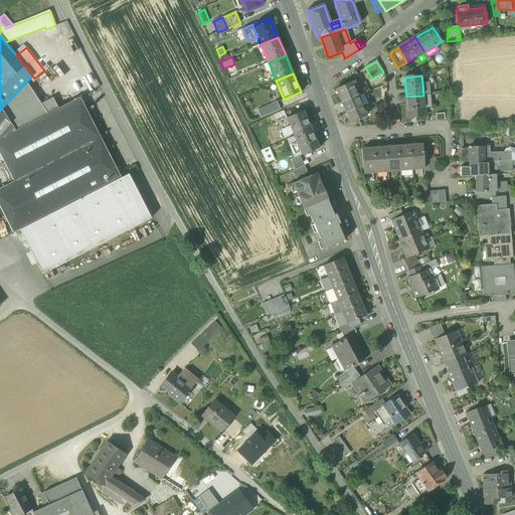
[(336,89),(342,103),(358,96),(355,90),(357,89),(353,81),(336,89)]
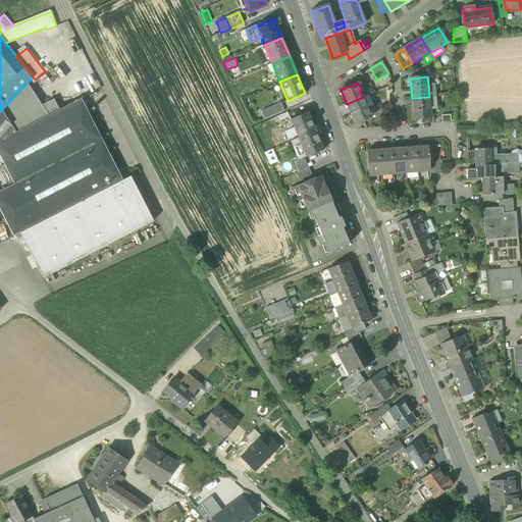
[(0,140),(49,115),(42,105),(27,84),(0,111),(0,140)]
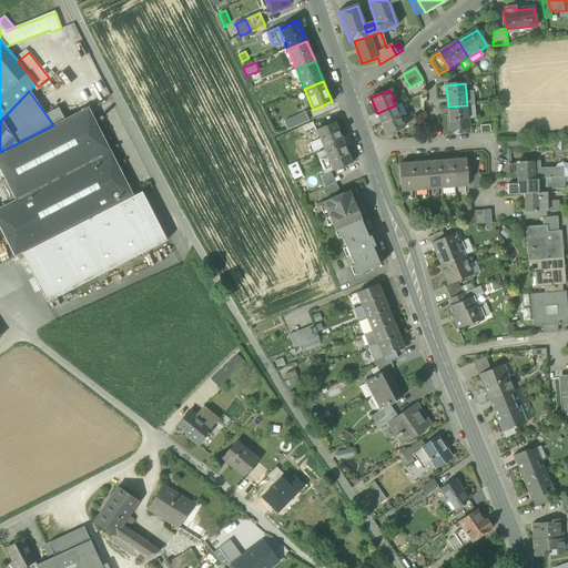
[(466,91),(467,105),(475,104),(474,91),(466,91)]
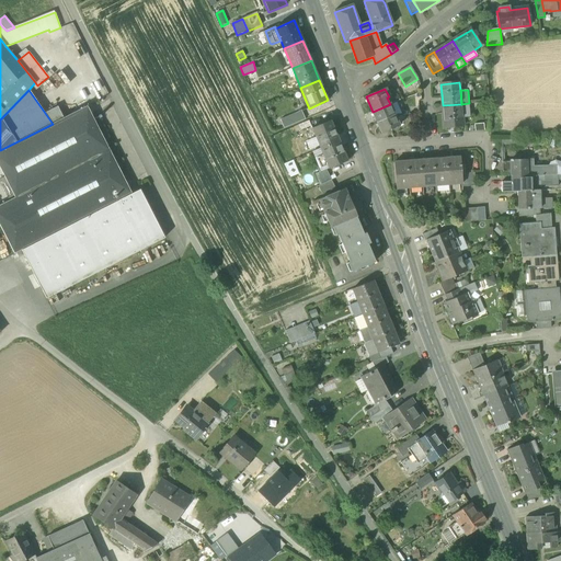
[(390,96),(393,103),(396,102),(399,101),(397,93),(390,96)]
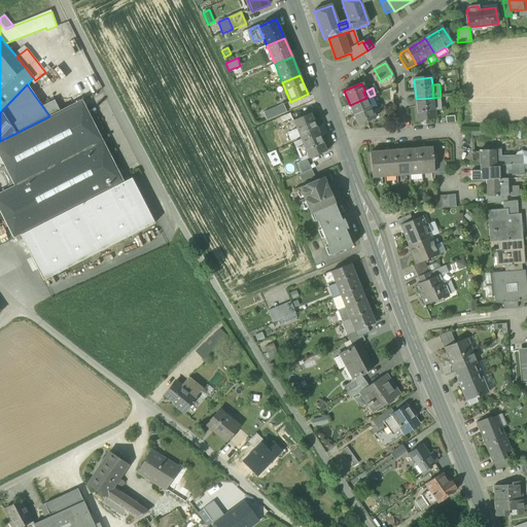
[(370,97),(366,98),(371,108),(378,107),(372,96),(370,97)]
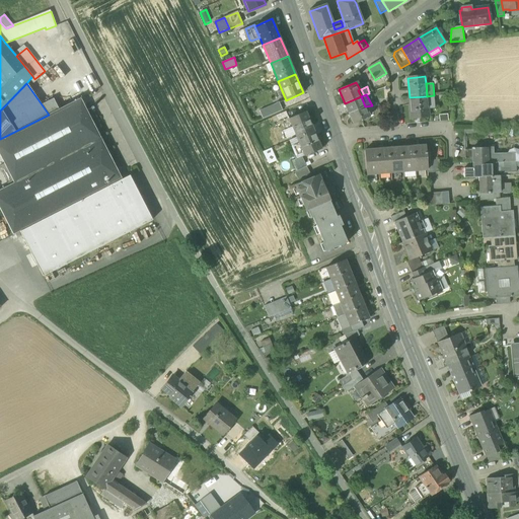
[(435,108),(434,95),(427,96),(428,108),(435,108)]
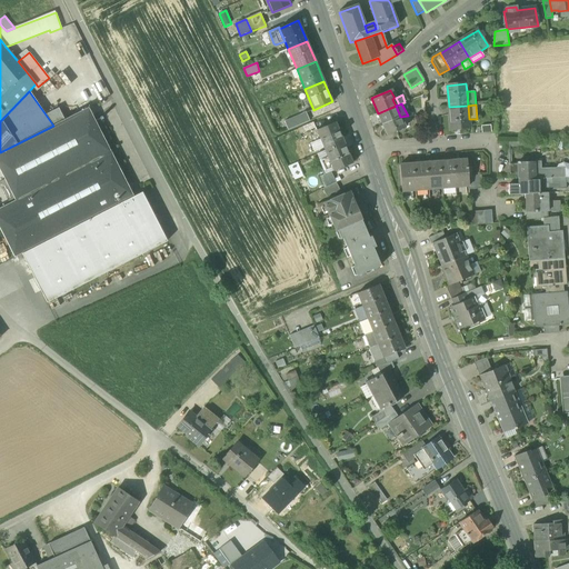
[(400,117),(396,106),(378,113),(383,123),(400,117)]
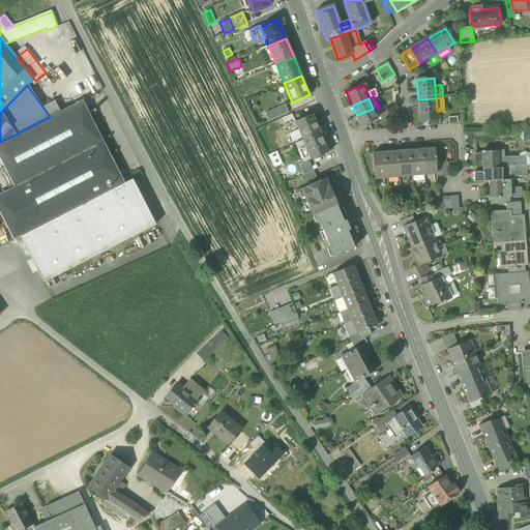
[(437,111),(436,98),(418,99),(419,121),(437,119),(437,111)]
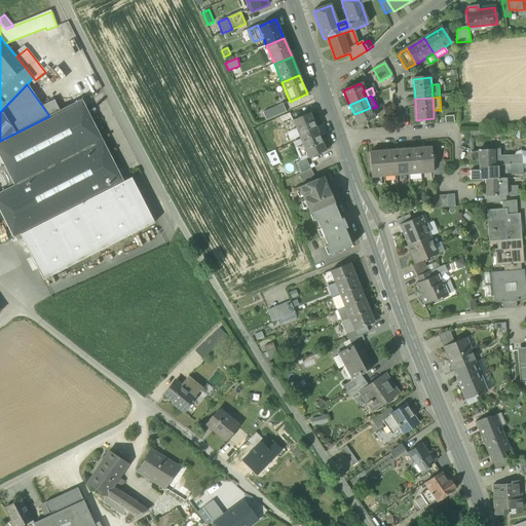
[(13,184),(14,185),(103,141),(82,100),(71,105),(60,111),(49,116),(0,141),(0,157),(4,166),(0,167),(0,171),(8,187),(13,184)]
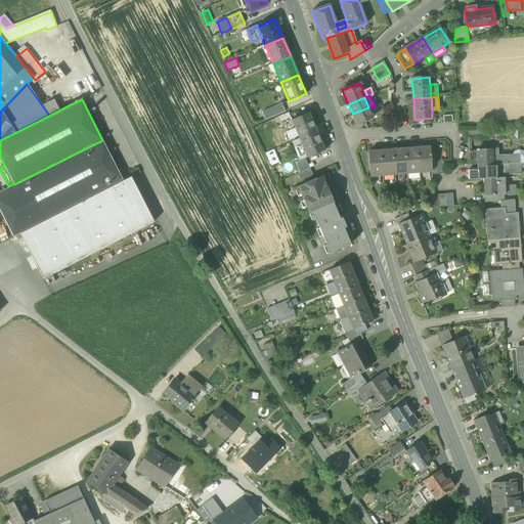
[(42,105),(49,116),(59,111),(53,99),(42,105)]
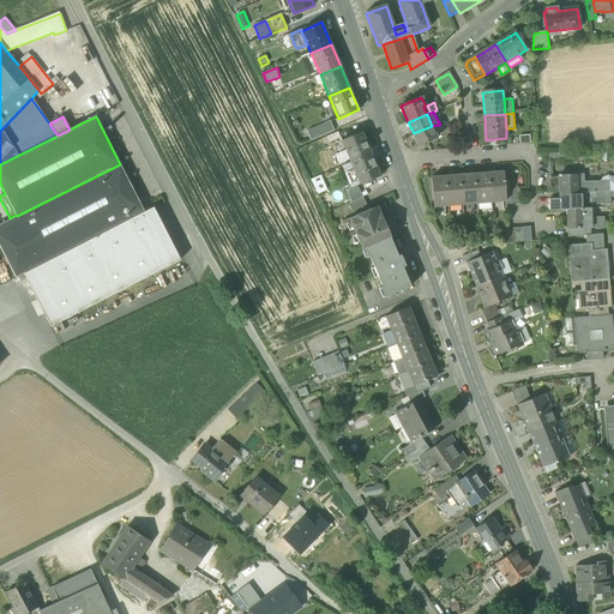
[(307,132),(311,140),(333,131),(330,122),(307,132)]
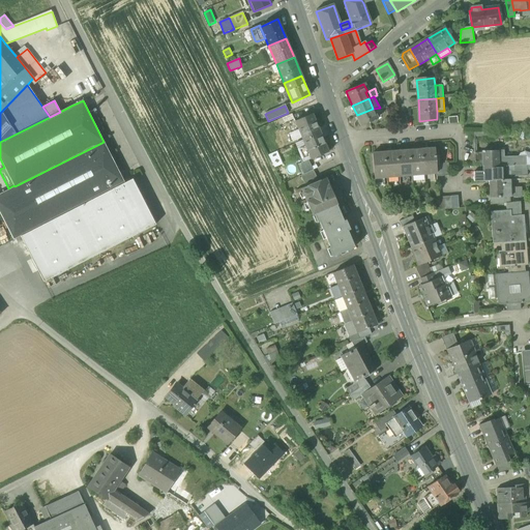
[(377,119),(373,109),(357,115),(361,126),(377,119)]
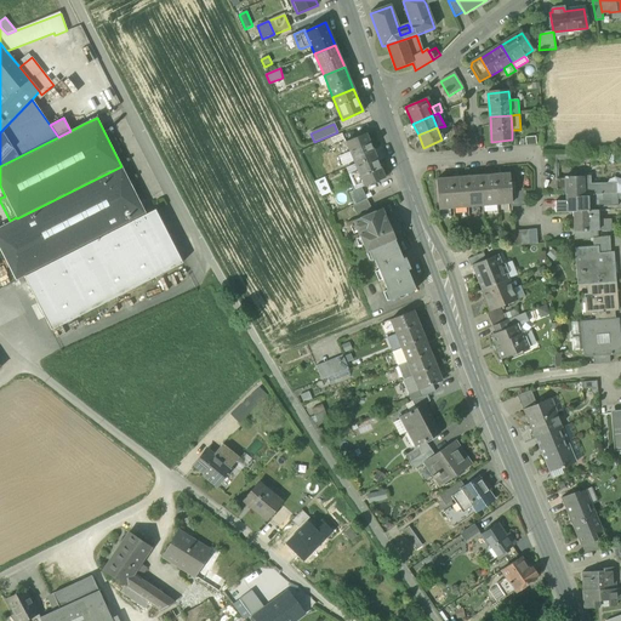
[(330,138),(332,144),(345,140),(342,134),(330,138)]
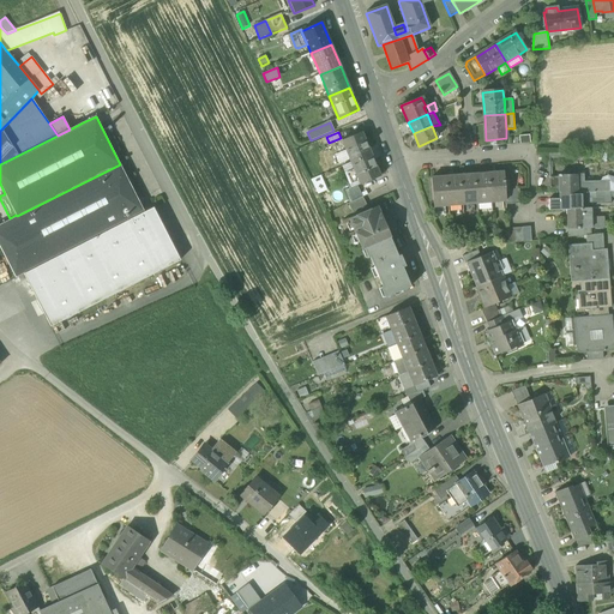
[(349,160),(350,163),(371,154),(361,132),(339,142),(344,151),(349,160)]
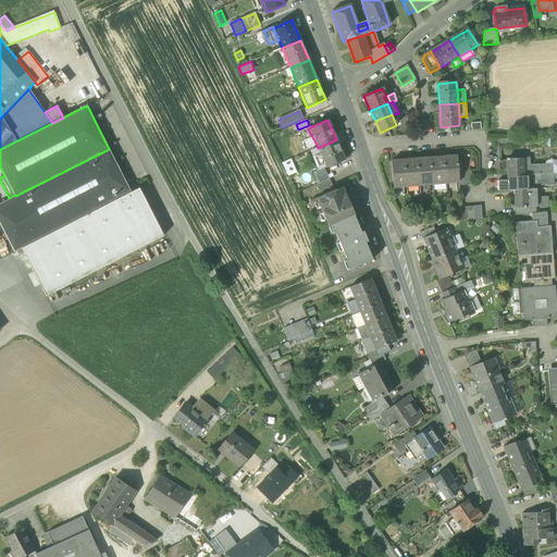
[(307,149),(317,145),(312,137),(304,140),(307,149)]
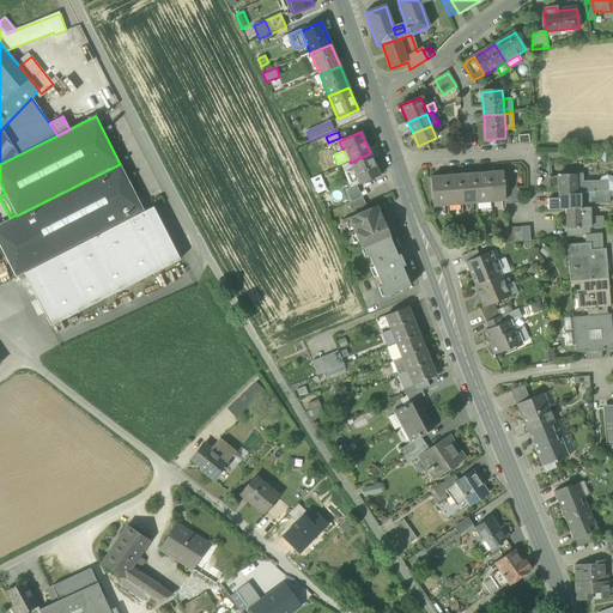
[(381,175),(370,153),(350,163),(350,164),(353,171),(354,174),(359,184),(381,175)]
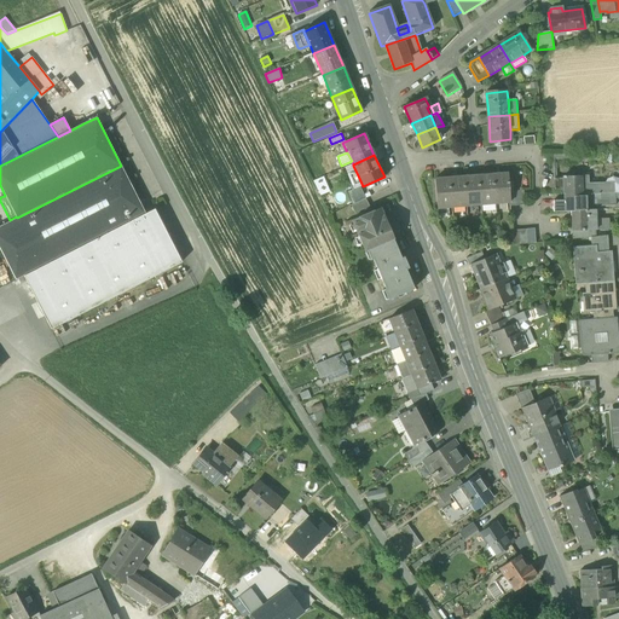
[(145,213),(121,166),(17,218),(0,226),(0,249),(16,279),(24,276),(145,213)]
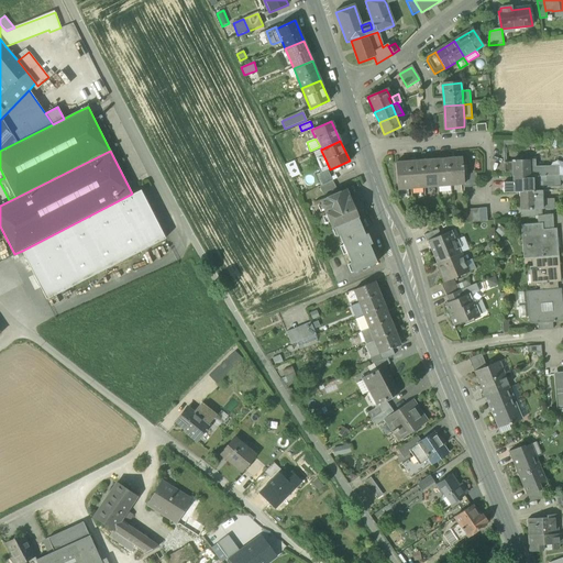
[(317,161),(324,157),(321,151),(313,154),(317,161)]
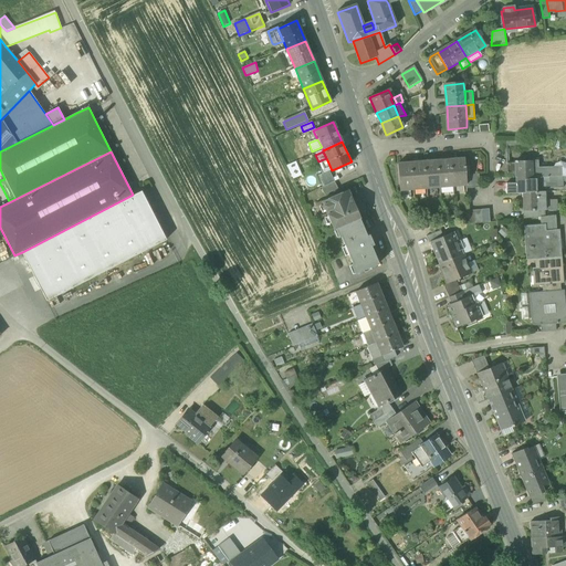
[(464,159),(451,160),(453,187),(467,186),(467,185),(467,176),(464,159)]
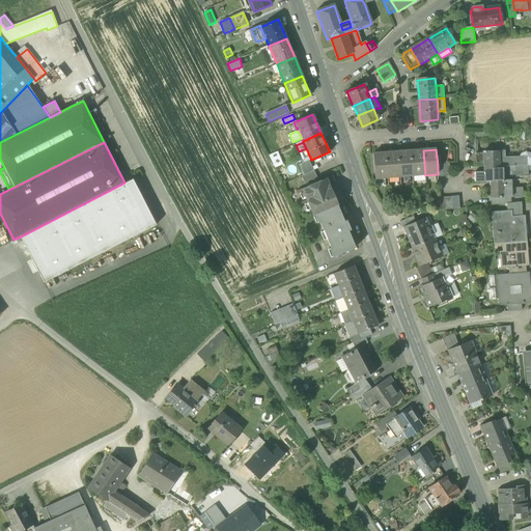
[(300,154),(304,163),(309,160),(311,160),(307,150),(300,154)]
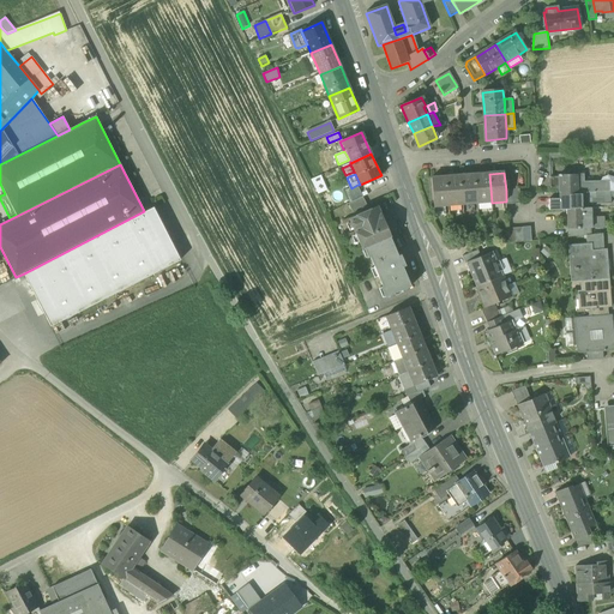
[(477,204),(492,203),(489,174),(475,175),(477,204)]
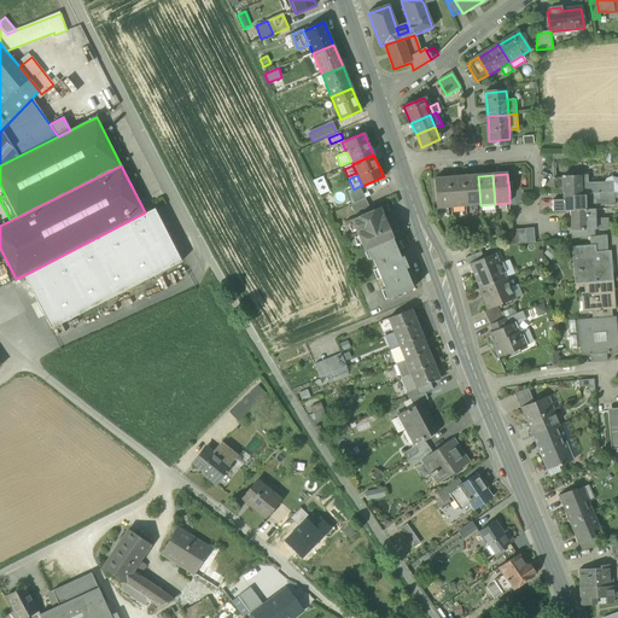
[(563,194),(583,193),(583,186),(583,178),(573,178),(573,175),(566,175),(566,178),(563,178),(563,179),(553,179),(554,190),(563,190),(563,194)]
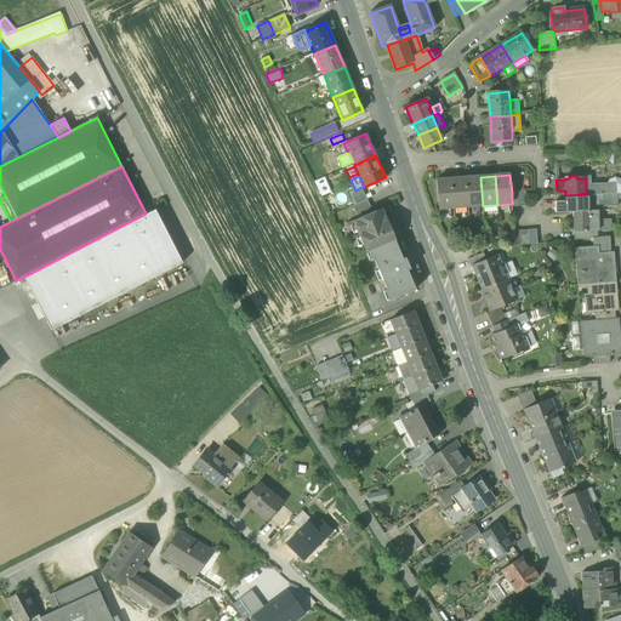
[(314,182),(322,197),(331,193),(324,177),(314,182)]
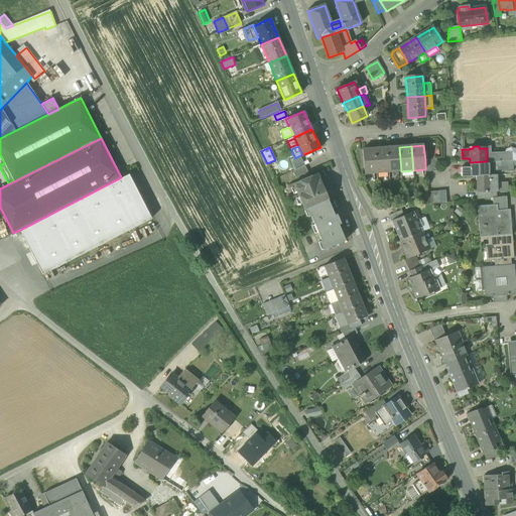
[(389,172),(401,171),(399,147),(387,148),(389,172)]
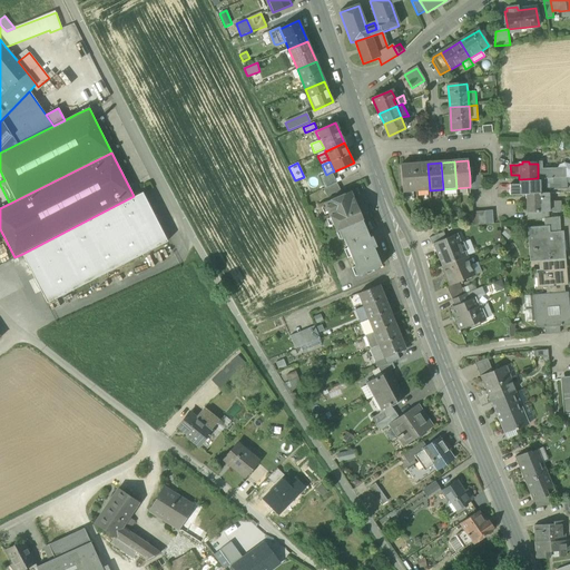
[(416,192),(430,190),(428,164),(414,165),(416,192)]
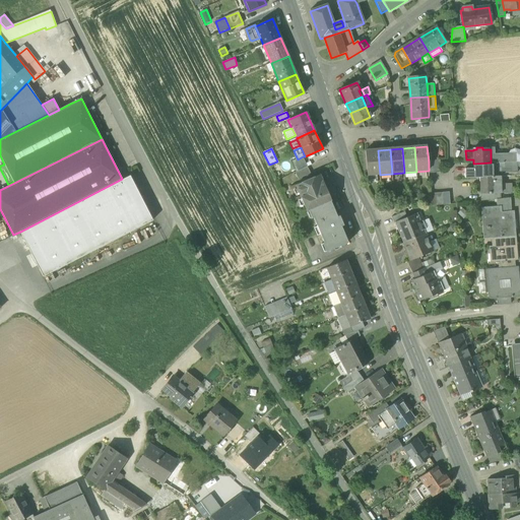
[(367,176),(380,175),(378,150),(365,151),(367,176)]
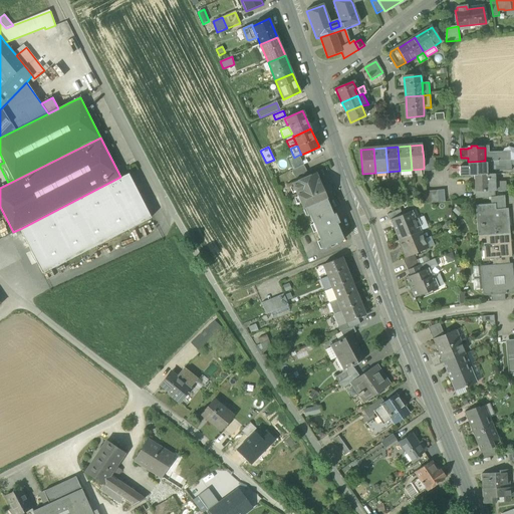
[(289,160),(294,170),(303,165),(299,155),(294,158),(289,160)]
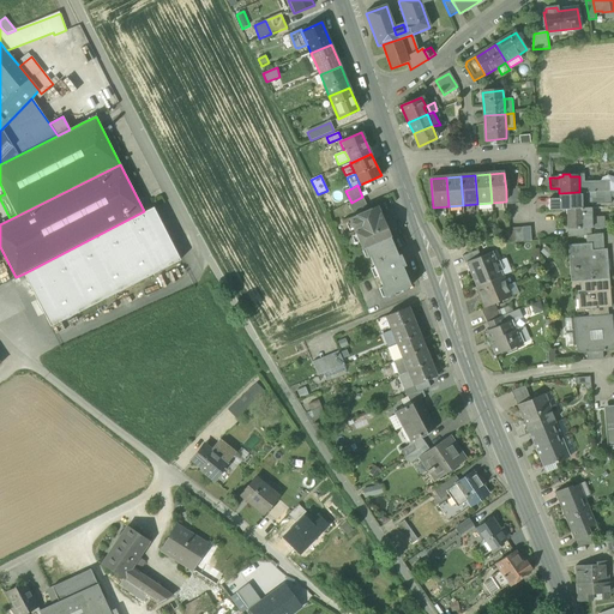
[(519,190),(512,190),(506,191),(506,200),(506,202),(506,205),(513,204),(521,204),(519,190)]
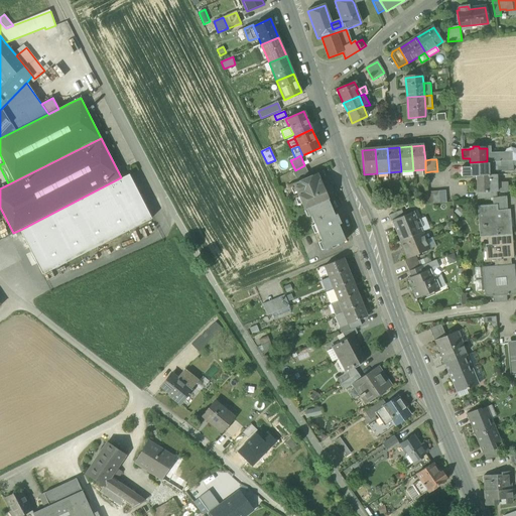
[(488,175),(487,170),(487,161),(470,162),(471,167),(461,167),(462,176),(476,175),(488,175)]
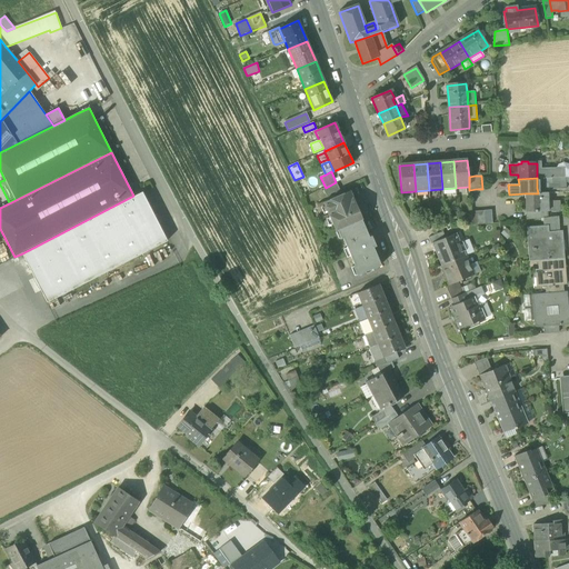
[(551,178),(537,178),(537,188),(542,188),(542,183),(551,183),(551,178)]
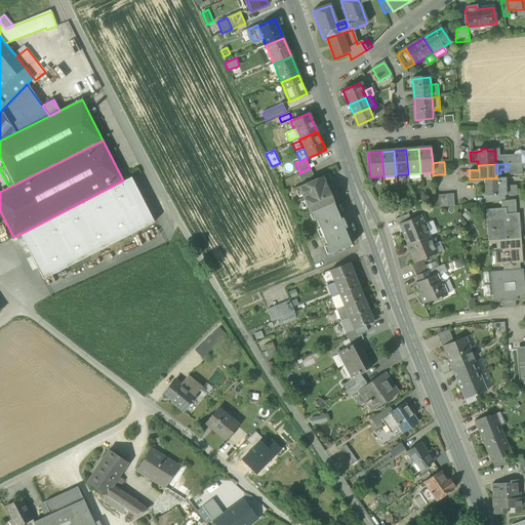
[(522,164),(519,164),(510,164),(509,164),(509,169),(500,169),(500,173),(500,175),(522,174),(522,164)]
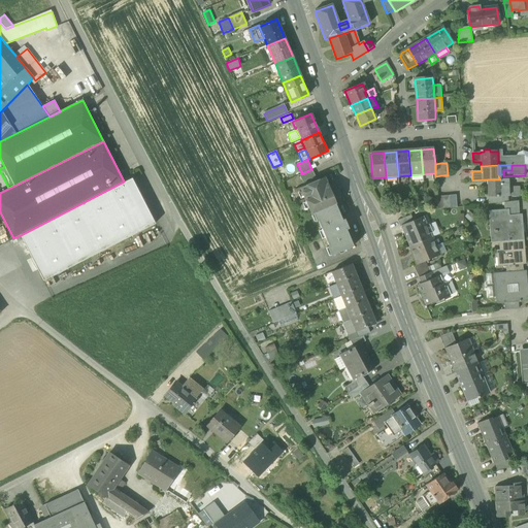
[(300,175),(303,182),(315,176),(311,169),(302,174),(300,175)]
